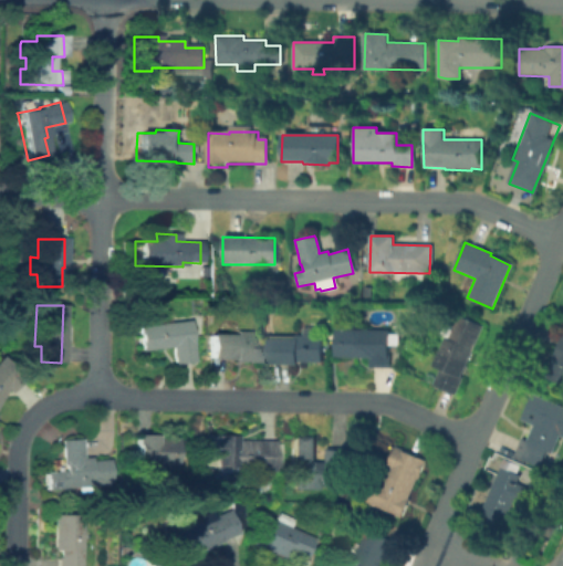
[(454,395),(433,385),(439,370),(430,366),(441,343),(444,337),(447,338),(457,316),(481,326),(459,376),(462,377),(454,395)]
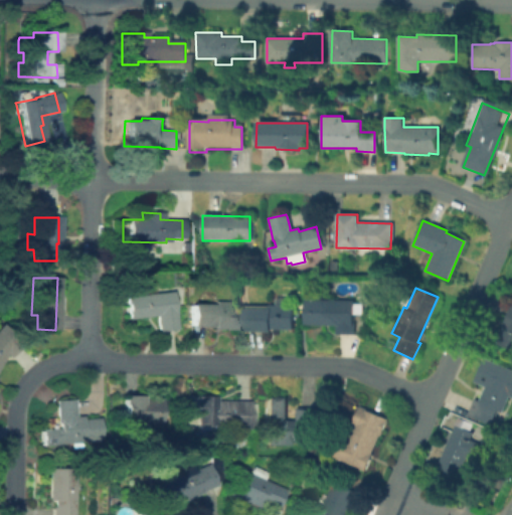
[(154,331),(152,316),(123,320),(121,297),(169,293),(170,306),(173,330),(154,331)]
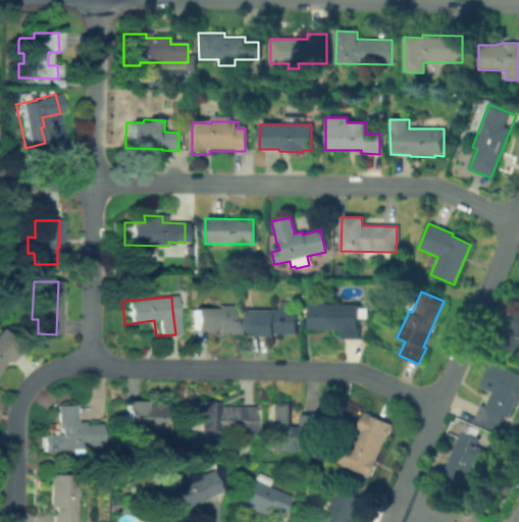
[(358,340),(340,340),(340,330),(308,329),(308,304),(357,305),(356,327),(358,327),(358,340)]
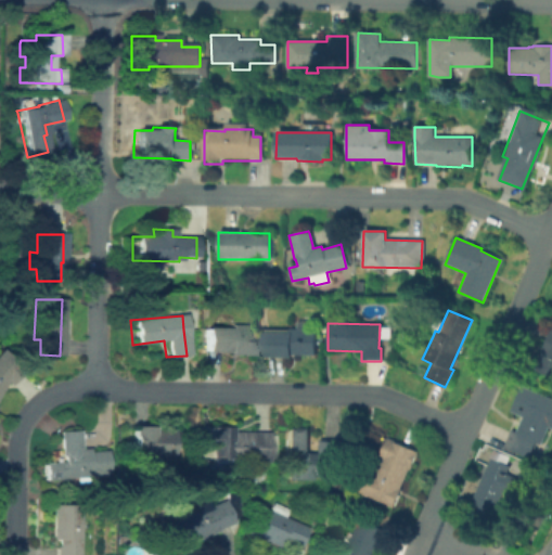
[(248,357),(225,356),(225,353),(202,352),(202,327),(227,328),(227,325),(249,325),(248,357)]
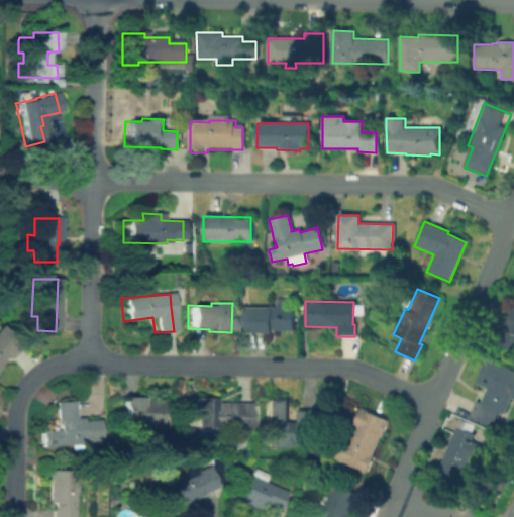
[(513,350),(498,344),(506,323),(513,303),(513,350)]
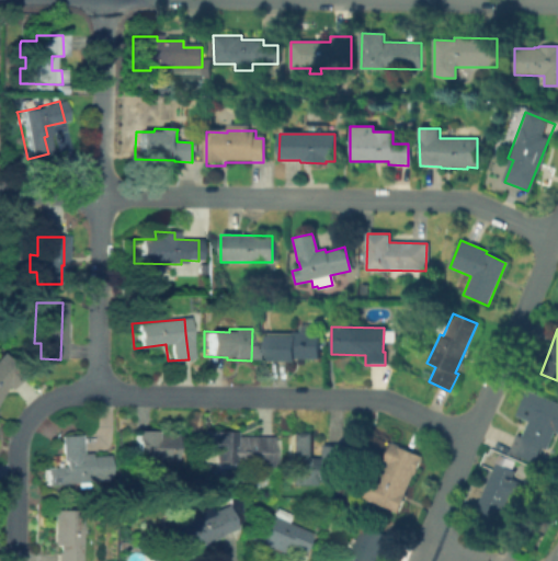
[(294,362),(265,362),(266,336),(292,336),(292,333),(318,333),(317,359),(294,359),(294,362)]
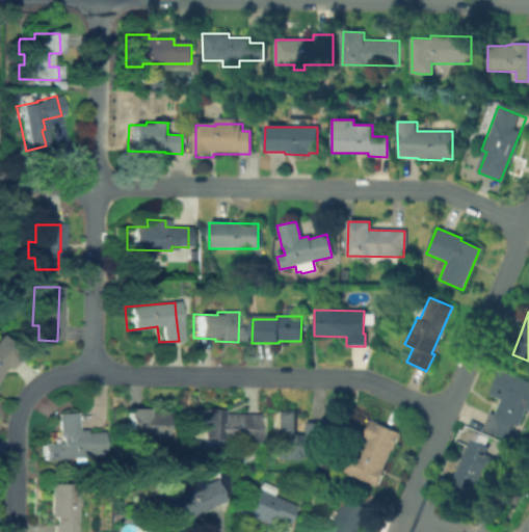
[(0,338),(19,355),(5,370),(2,367),(0,370),(0,338)]
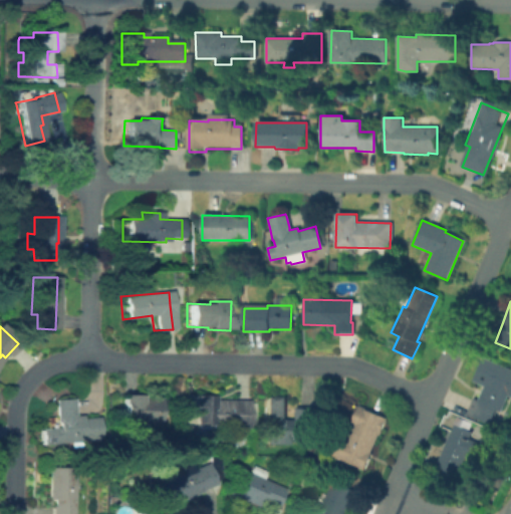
[(510,370),(510,397),(506,396),(499,412),(494,410),(487,425),(465,415),(466,412),(472,399),(476,400),(482,387),(470,381),(480,357),(510,370)]
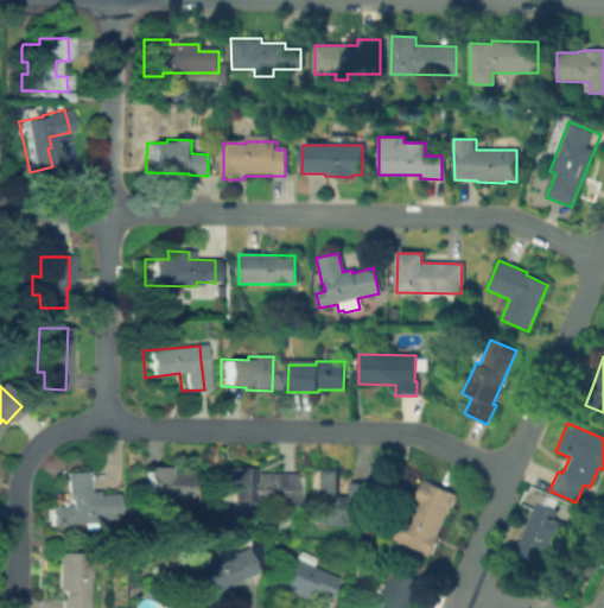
[(189,499),(141,499),(142,468),(164,468),(164,470),(189,470),(189,499)]
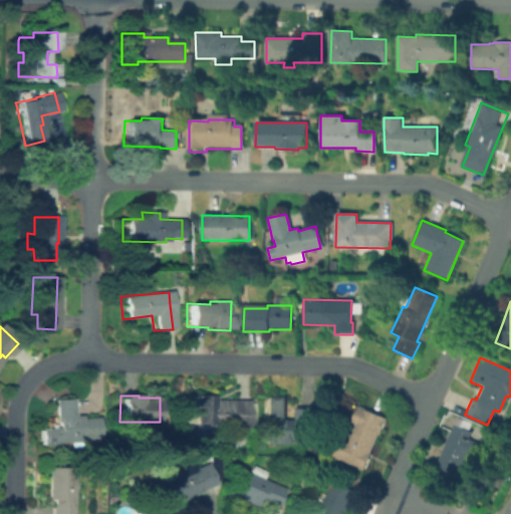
[(206,431),(191,430),(190,424),(181,424),(181,396),(210,397),(210,401),(246,401),(247,404),(250,404),(251,426),(247,426),(247,429),(206,429),(206,431)]
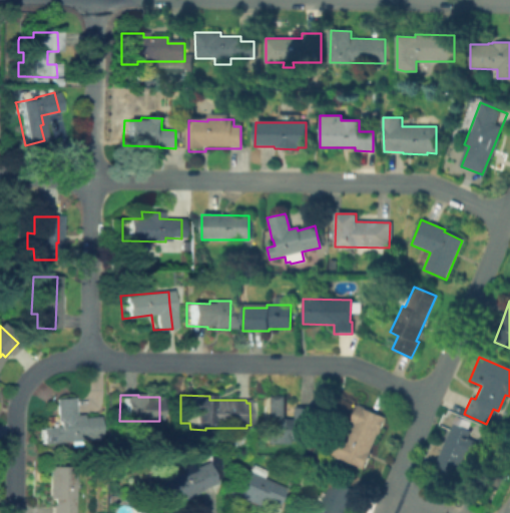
[(284,444),(260,444),(261,396),(285,396),(285,419),(294,419),(294,406),(312,406),(312,428),(295,428),(295,442),(284,442),(284,444)]
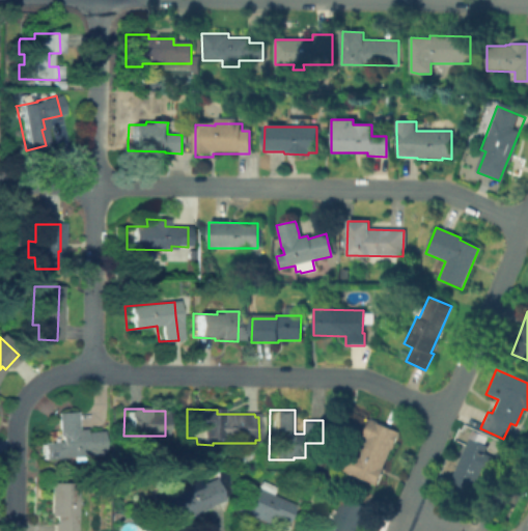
[(40,460),(38,443),(56,442),(54,437),(52,414),(73,412),(74,428),(75,430),(82,429),(82,432),(101,431),(103,454),(40,460)]
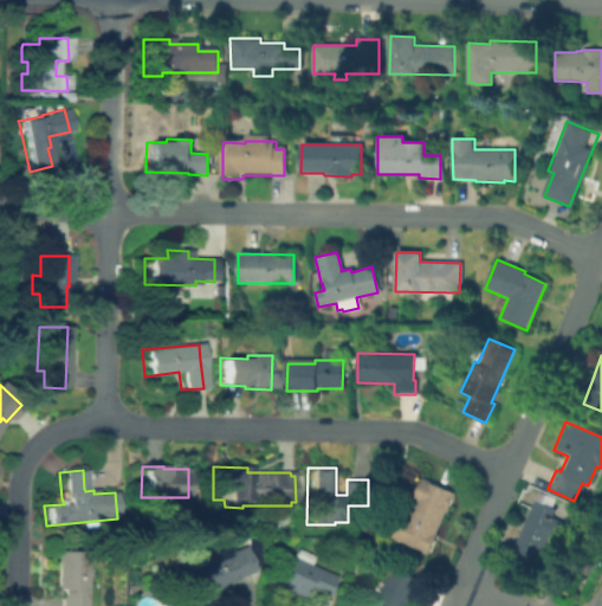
[(390,541),(399,520),(407,523),(422,484),(453,497),(429,556),(390,541)]
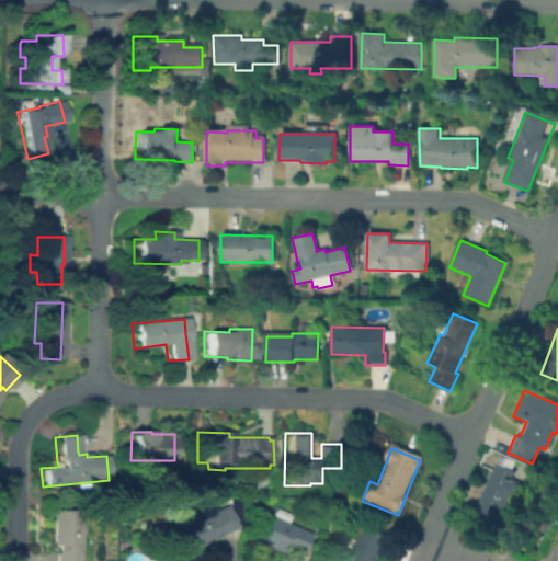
[(489,527),(485,526),(484,527),(476,524),(477,522),(473,519),(476,511),(474,510),(497,456),(514,462),(511,470),(513,471),(510,479),(521,484),(520,489),(521,490),(517,497),(515,496),(513,502),(507,499),(497,521),(493,518),(489,527)]
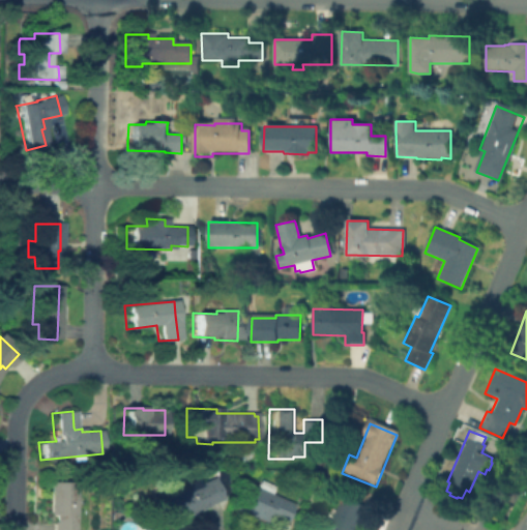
[(193,448),(184,448),(184,439),(192,439),(193,448)]
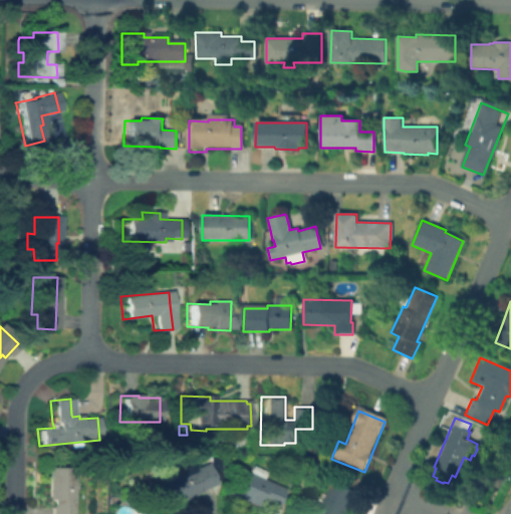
[(189,452),(178,452),(179,438),(189,439),(189,452)]
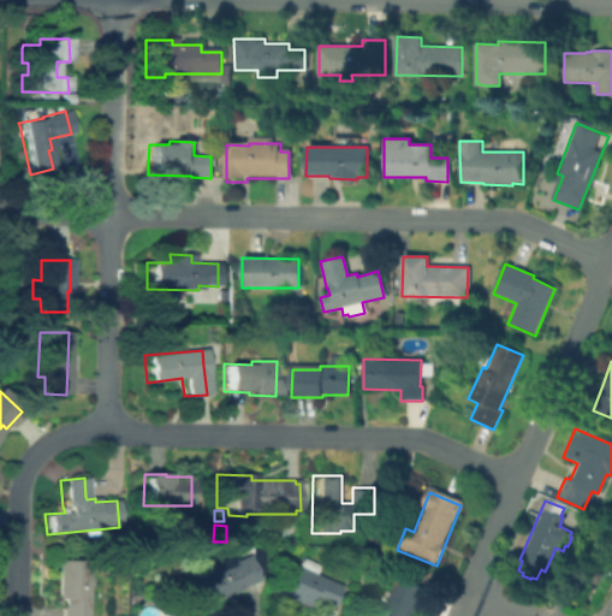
[(192,608),(182,580),(190,576),(189,573),(211,564),(213,568),(243,556),(254,581),(236,588),(236,590),(192,608)]
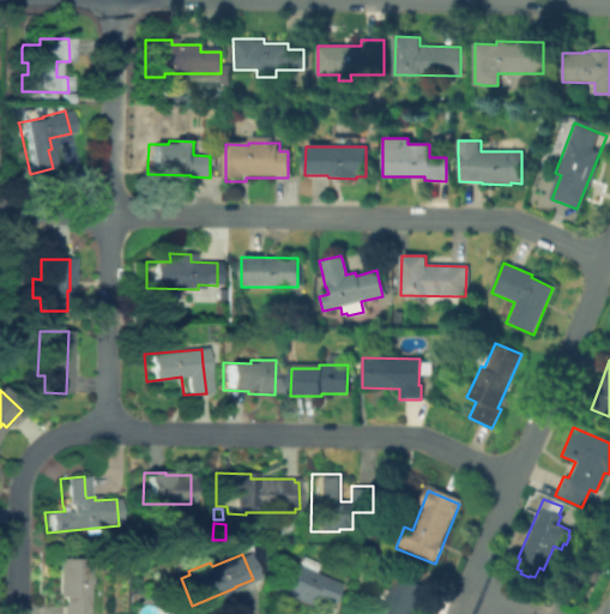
[(326,609),(306,601),(303,606),(270,591),(282,561),(293,566),(296,557),(314,564),(310,573),(337,584),(326,609)]
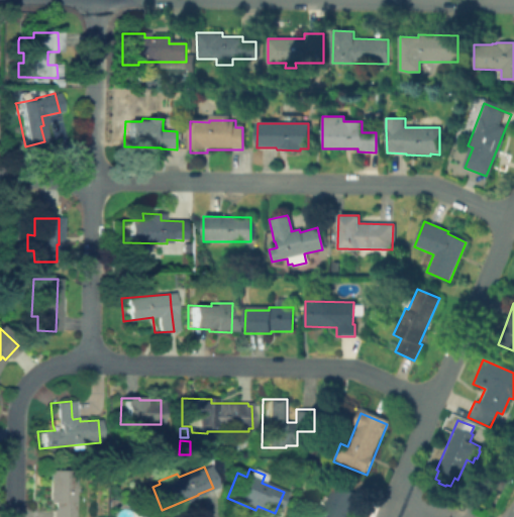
[(72,516),(49,516),(49,509),(50,509),(50,503),(45,503),(45,471),(73,471),(72,485),(72,516)]
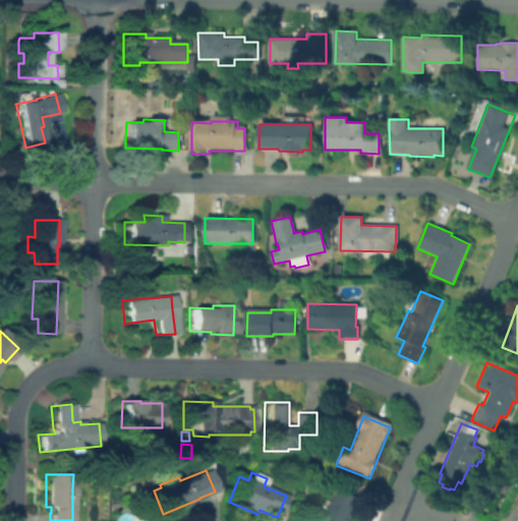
[(300,520),(307,506),(324,513),(334,487),(357,498),(348,518),(350,519),(349,520),(300,520)]
